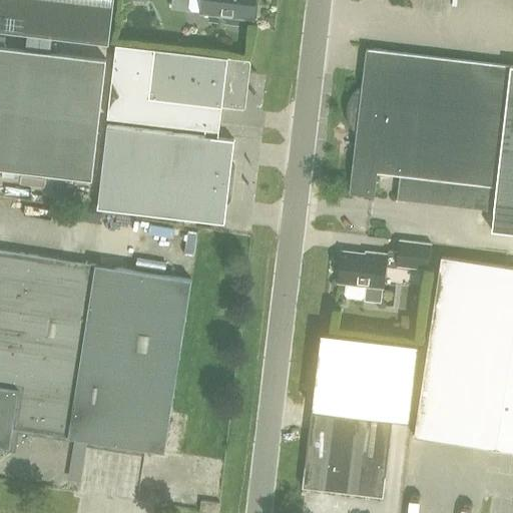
[(0,0),(0,30),(32,34),(35,0),(0,0)]
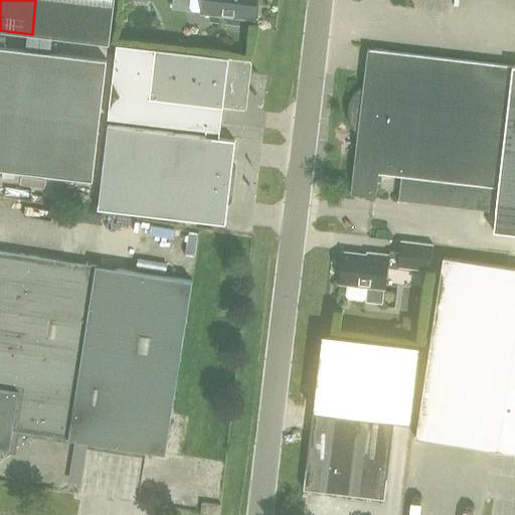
[(35,0),(32,34),(110,43),(115,0),(35,0)]
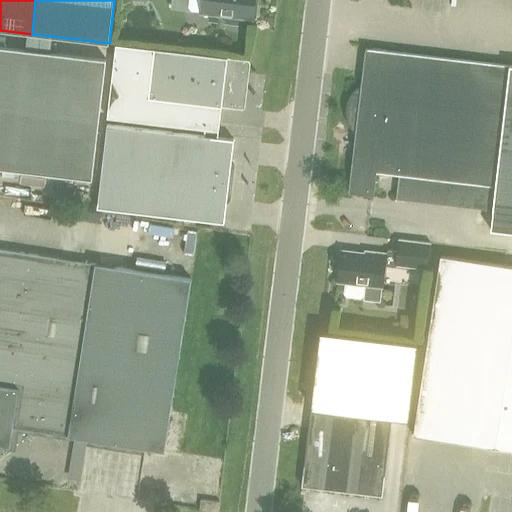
[(202,14),(219,16),(252,20),(254,0),(188,0),(187,7),(190,11),(202,12),(202,14)]
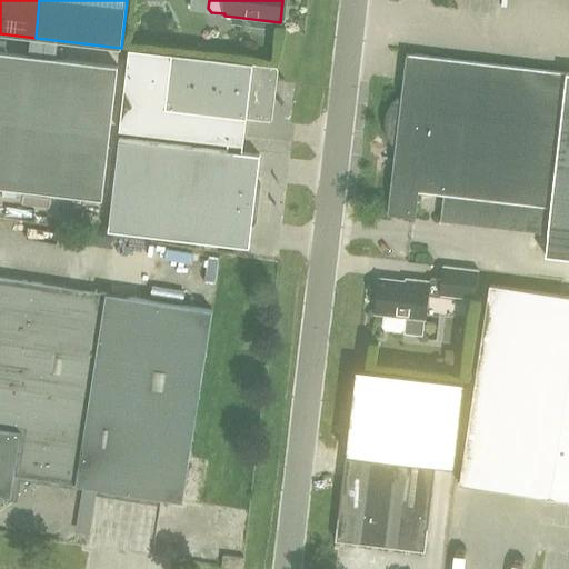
[(227,143),(227,147),(242,148),(247,119),(270,121),(277,67),(130,49),(120,130),(227,143)]
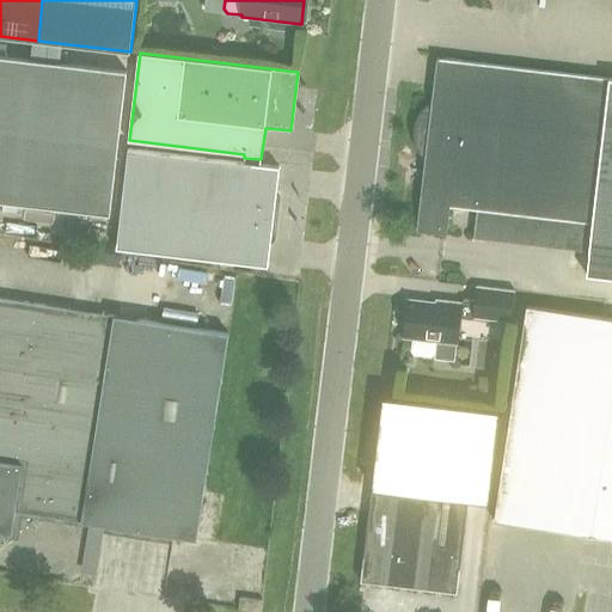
[(130,71),(0,55),(0,201),(114,214),(130,71)]
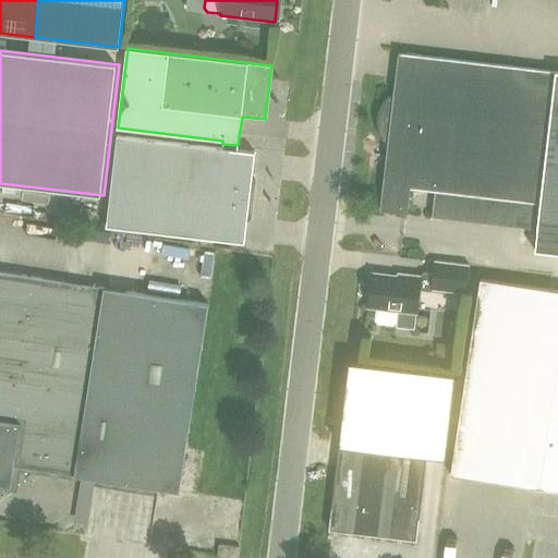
[(424,189),(422,214),(438,216),(441,194),(478,198),(477,208),(483,209),(557,217),(557,84),(492,77),(490,82),(478,81),(478,86),(440,82),(439,84),(441,84),(439,98),(438,98),(438,99),(439,99),(438,113),(436,113),(436,114),(437,114),(436,130),(435,129),(435,131),(436,131),(435,145),(433,145),(433,146),(434,146),(433,160),(432,160),(432,161),(433,161),(431,176),(429,176),(429,178),(431,178),(429,190),(424,189)]
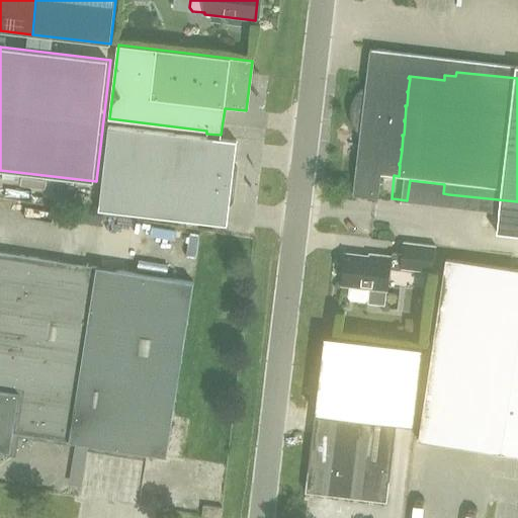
[(109,125),(100,210),(219,224),(227,225),(237,141),(229,140),(221,139),(221,135),(206,134),(206,138),(109,125)]
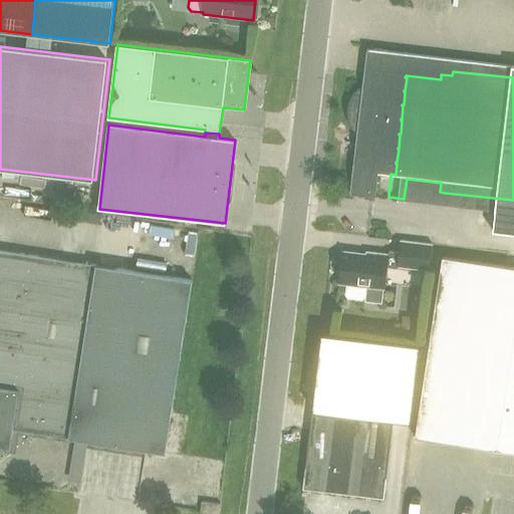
[(366,254),(355,253),(343,251),(339,282),(345,283),(344,294),(347,297),(361,299),(365,296),(366,285),(384,287),(387,267),(399,268),(399,265),(430,269),(433,244),(401,240),(399,252),(391,251),(387,254),(387,256),(374,255),(374,253),(368,252),(366,254)]
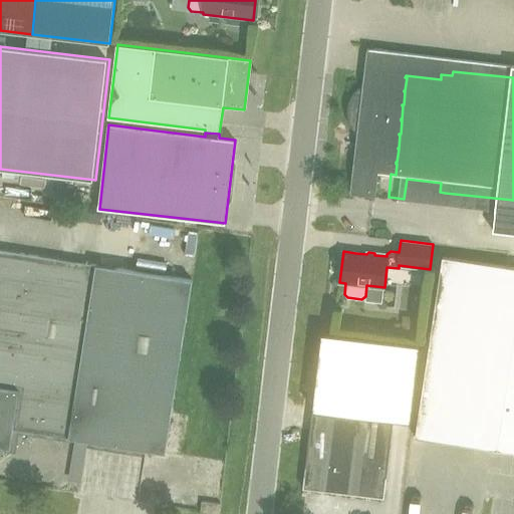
[(39,255),(0,248),(0,358),(22,362),(39,255)]
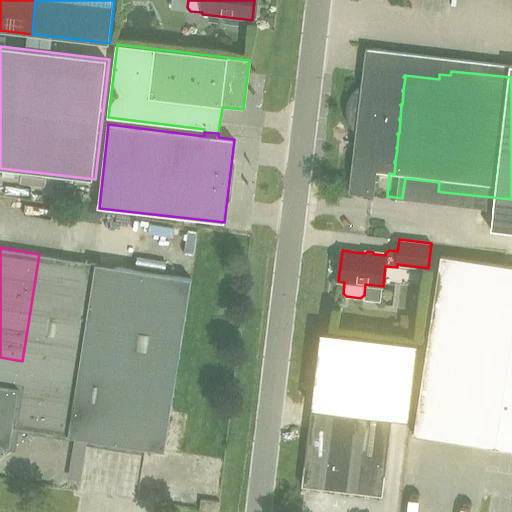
[(101,413),(123,267),(39,254),(22,361),(69,368),(63,407),(101,413)]
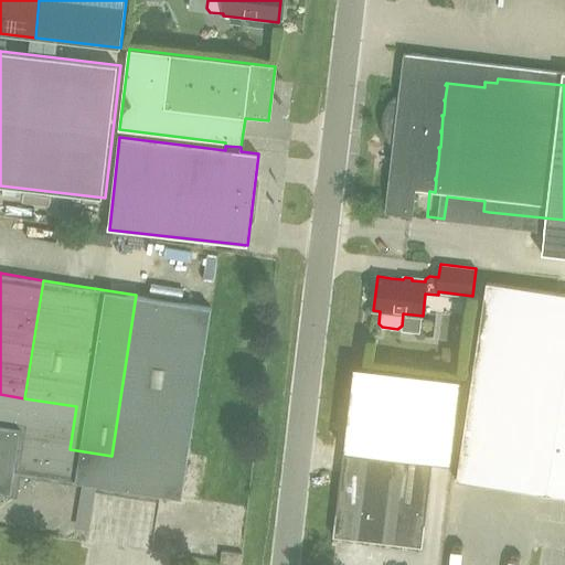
[(458,471),(457,480),(564,497),(564,295),(486,283),(458,471)]
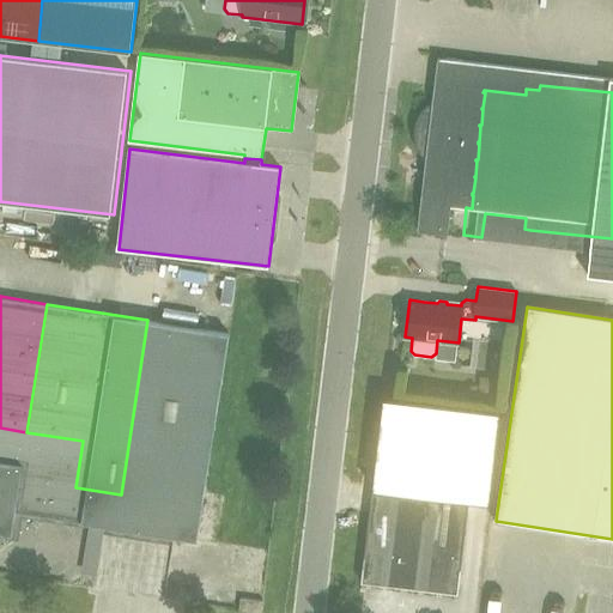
[(229,333),(147,320),(121,495),(149,498),(144,532),(196,539),(229,333)]
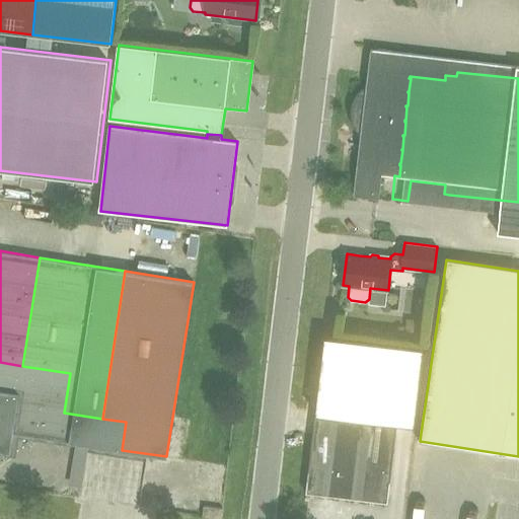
[(312,435),(306,493),(387,503),(396,424),(415,427),(424,348),(324,336),(315,411),(312,435)]
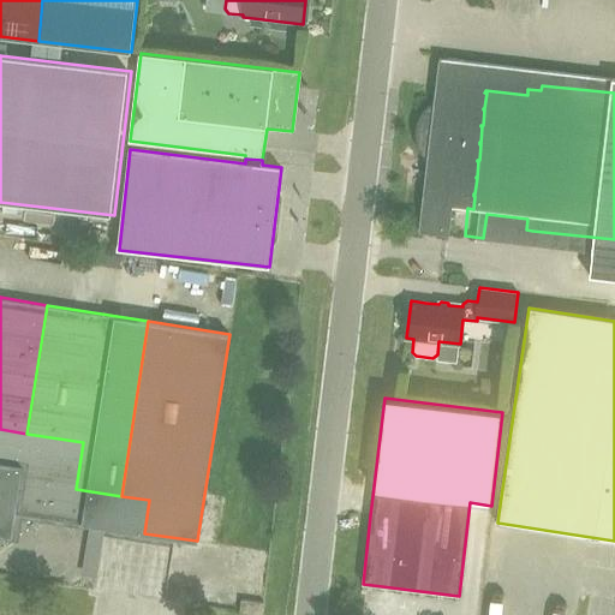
[(0,533),(11,536),(15,513),(27,434),(0,429),(0,533)]
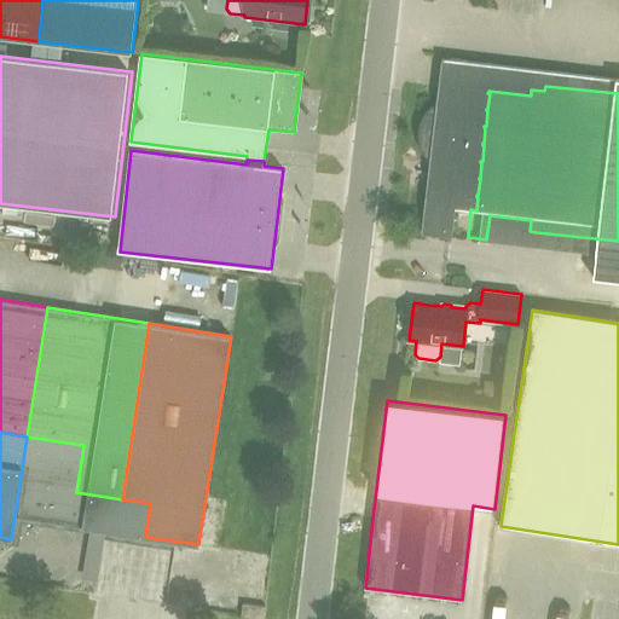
[(27,437),(15,516),(145,537),(150,503),(122,499),(76,492),(84,445),(27,437)]
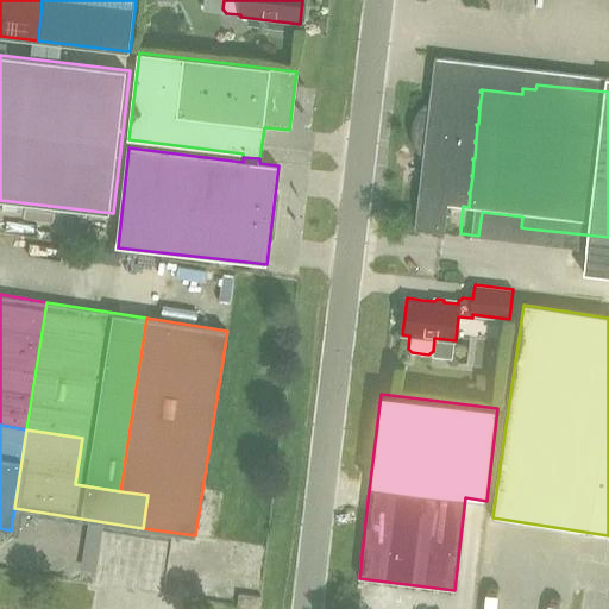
[(259,608),(262,596),(239,594),(237,608),(250,608),(259,608)]
